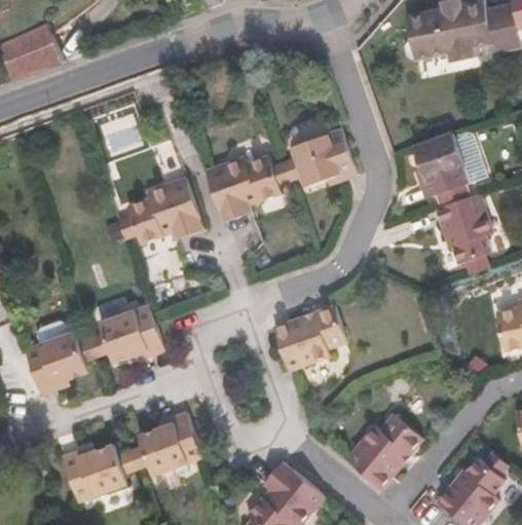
[(218,3),(217,0),(198,0),(202,8),(218,3)]
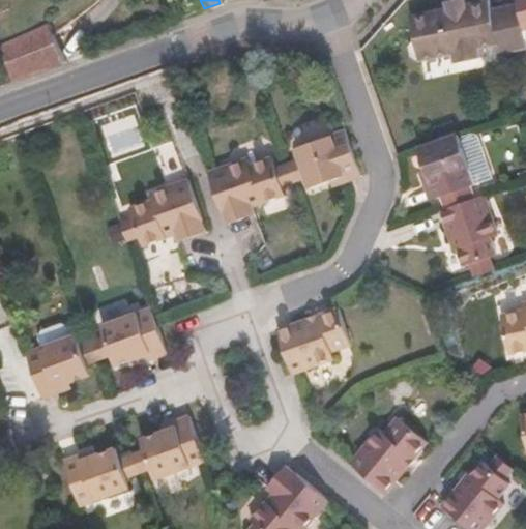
[(404,0),(409,21),(404,29),(406,38),(414,45),(447,37),(449,47),(475,40),(473,31),(492,27),(494,36),(523,30),(515,0),(404,0)]
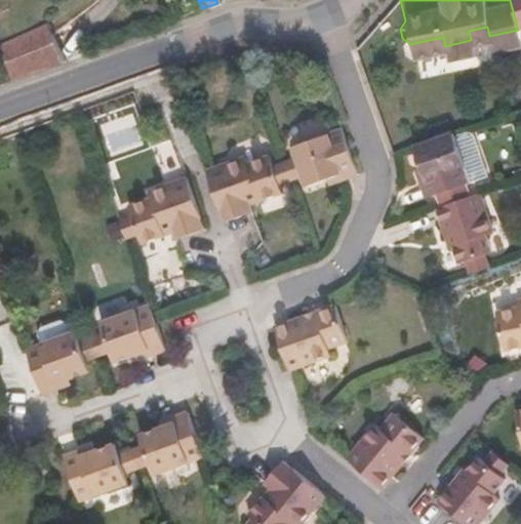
[(510,0),(518,30),(519,35),(520,34),(520,0),(510,0)]
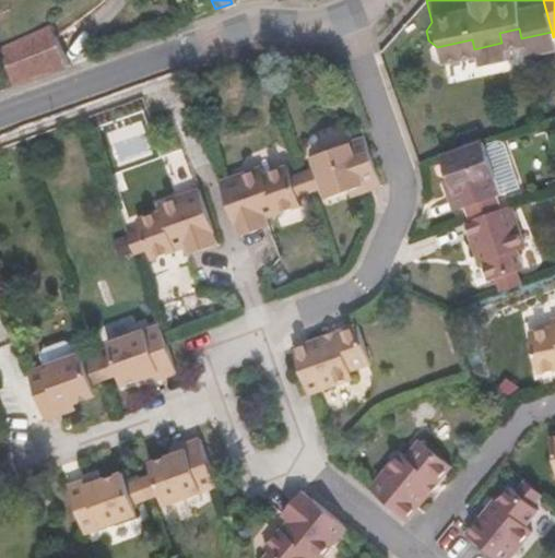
[(12,84),(67,64),(51,25),(0,45),(0,56),(12,84)]
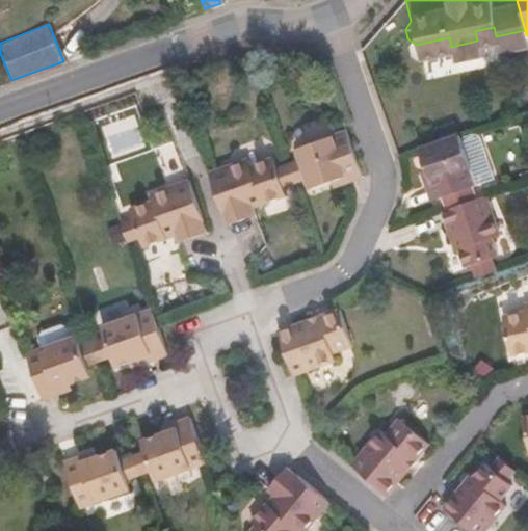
[(475,132),(470,129),(457,134),(468,163),(484,157),(475,132)]
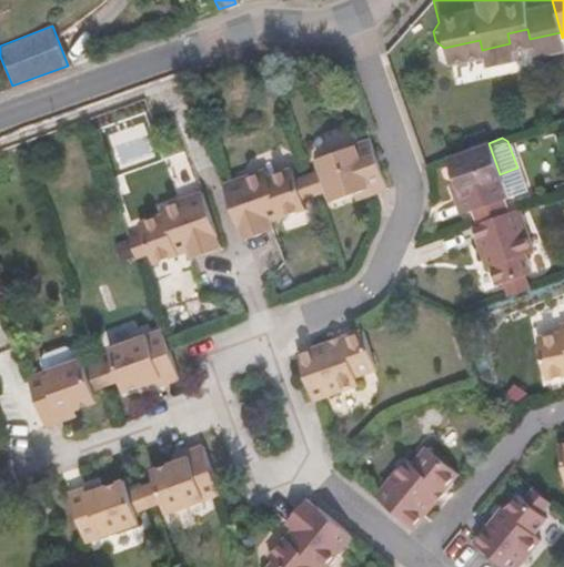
[(369,193),(385,188),(368,139),(314,158),(318,168),(325,190),(330,201),(352,192),(366,188),(369,193)]
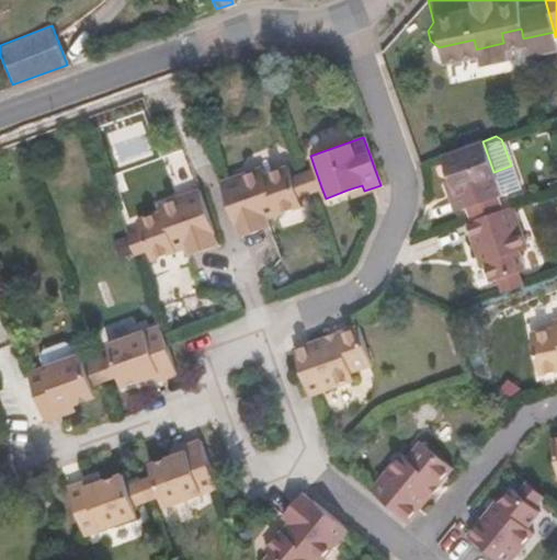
[(482,141),(440,157),(448,179),(453,193),(447,195),(453,212),(464,207),(468,220),(500,209),(496,196),(501,194),(493,172),(482,141)]
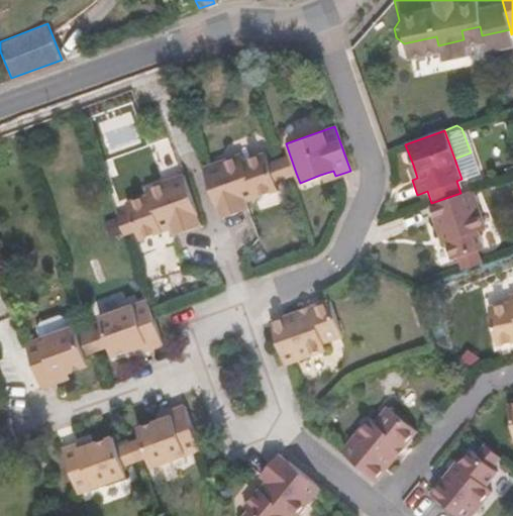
[(278,159),(285,177),(296,173),(289,152),(277,157),(278,159)]
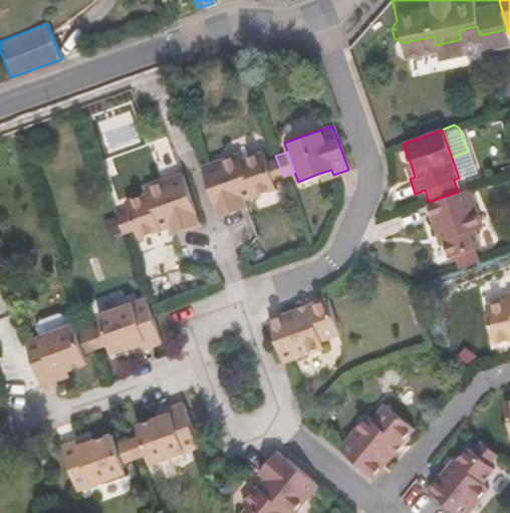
[(200,169),(219,216),(243,207),(241,201),(274,189),(271,181),(264,163),(261,153),(240,161),(237,154),(200,169)]
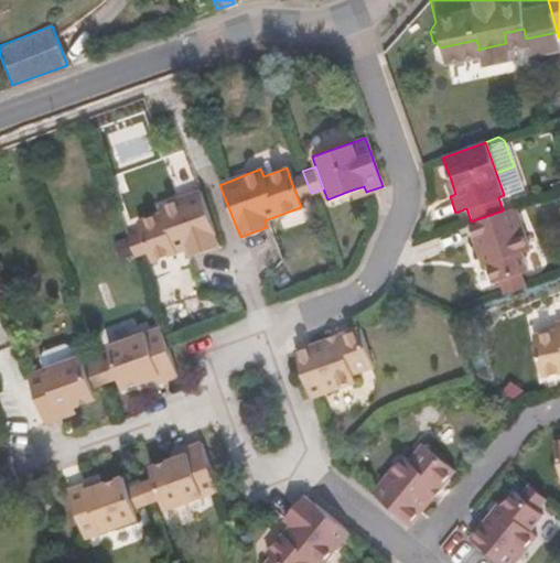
[(298,198),(311,194),(311,193),(303,173),(290,179),(298,198)]
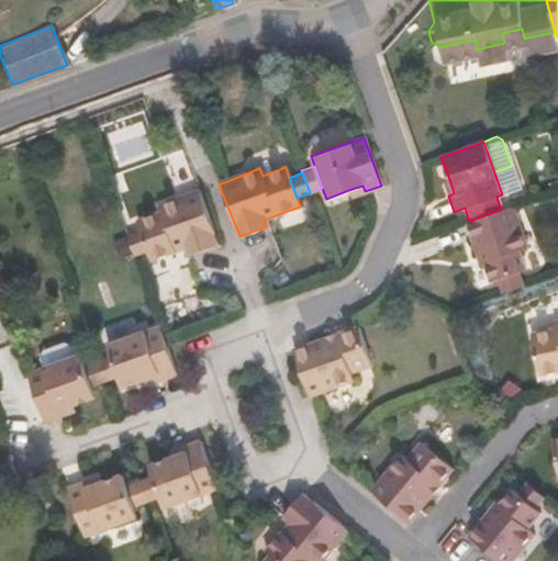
[(454,193),(449,179),(443,181),(448,195),(454,193)]
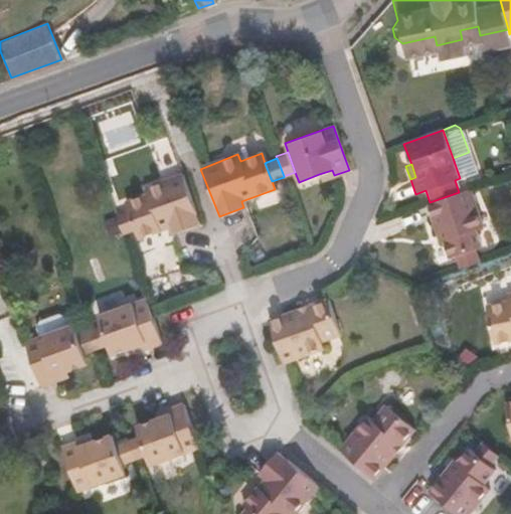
[(321,180),(334,175),(332,170),(319,174),(321,180)]
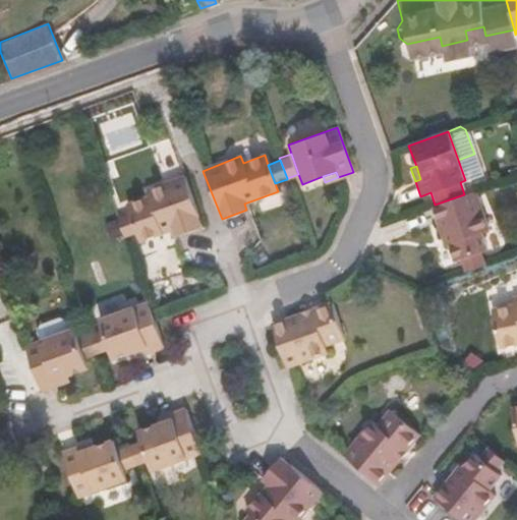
[(173,236),(198,227),(200,227),(182,176),(155,185),(158,192),(124,205),(127,214),(134,233),(137,241),(171,229),(173,236)]
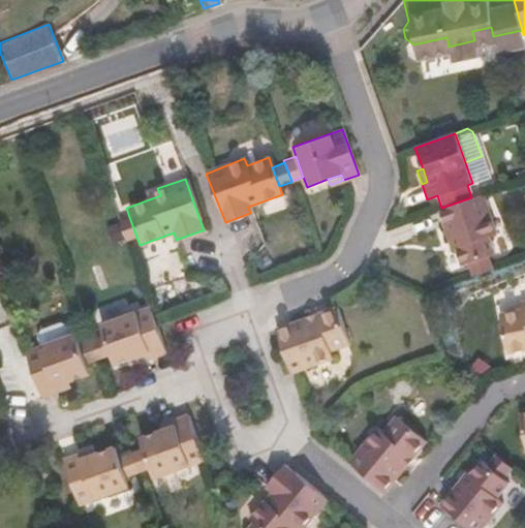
[(494,233),(481,194),(471,197),(441,208),(437,210),(451,249),(455,247),(461,265),(466,262),(487,255),(493,253),(487,236),(494,233)]
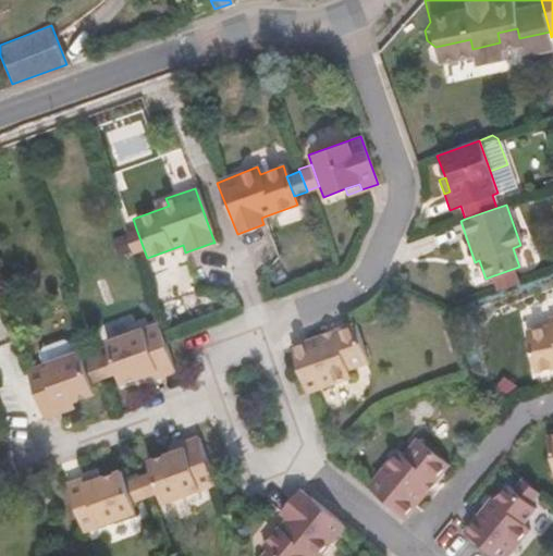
[(131,254),(144,249),(136,229),(123,234),(131,254)]
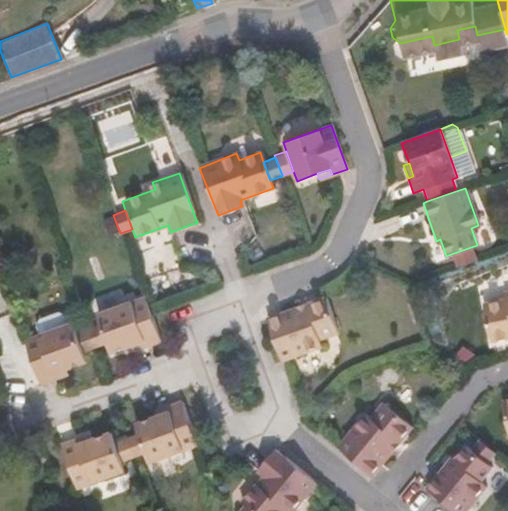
[(112,217),(103,221),(108,235),(118,232),(112,217)]
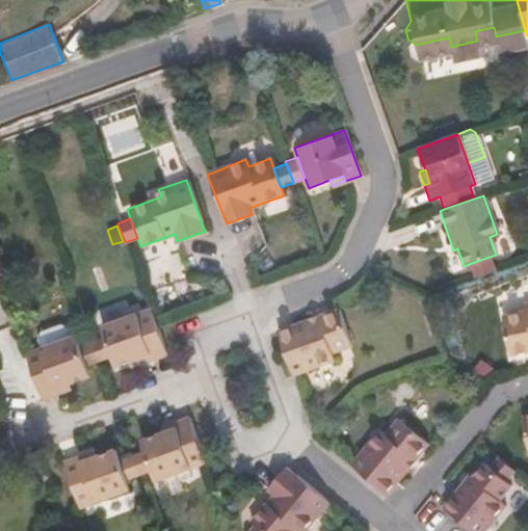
[(494,269),(490,257),(469,264),(474,276),(494,269)]
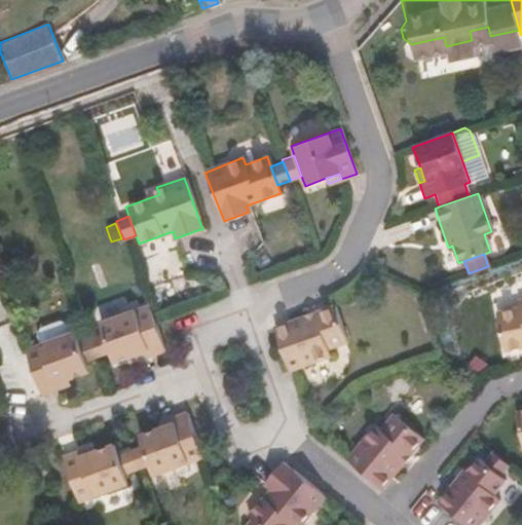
[(521,299),(516,300),(517,307),(494,311),(500,350),(521,345),(521,299)]
